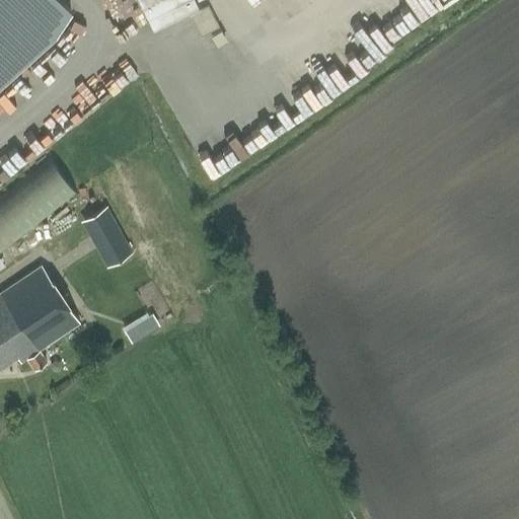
[(0,0),(0,84),(55,35),(71,10),(61,0),(0,0)]
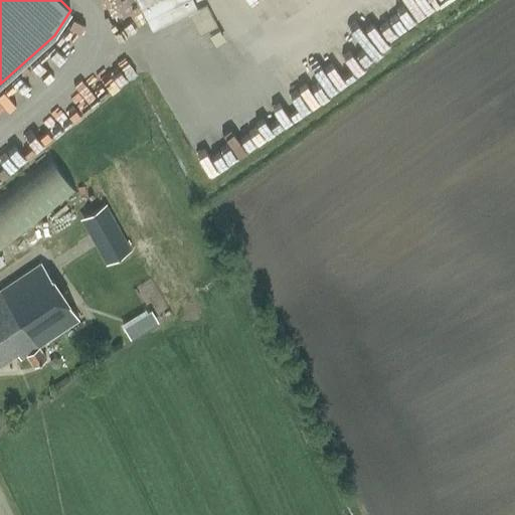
[(137,0),(151,28),(196,7),(192,0),(137,0)]
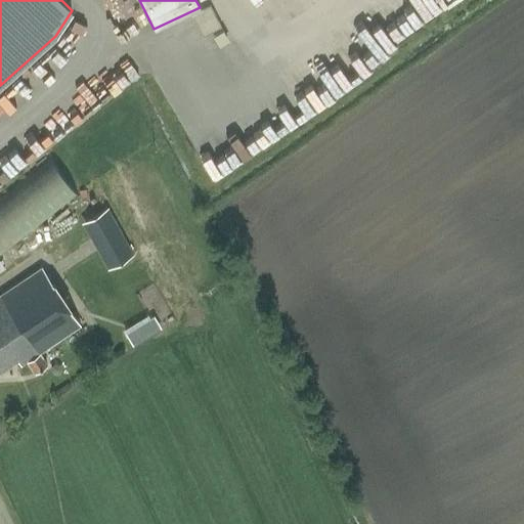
[(220,29),(210,8),(191,17),(202,38),(220,29)]
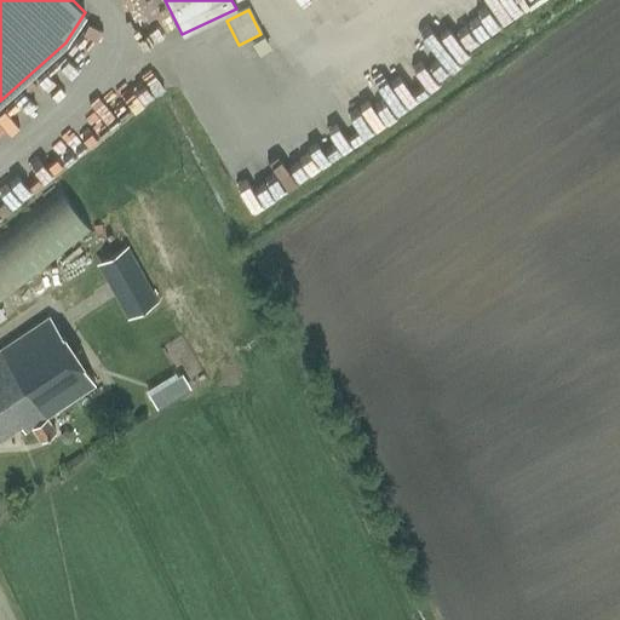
[(482,65),(484,36),(486,36),(486,17),(471,17),(471,11),(446,10),(443,63),(482,65)]
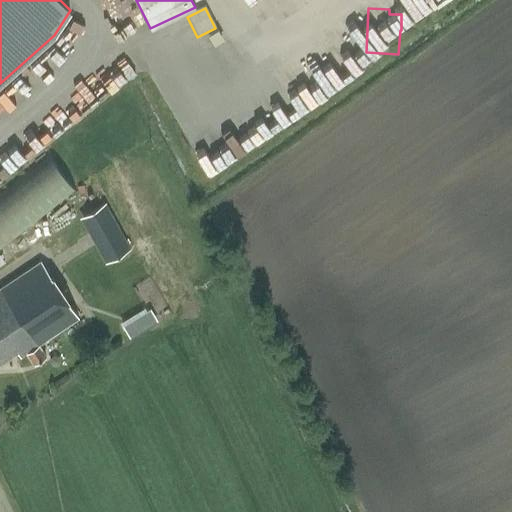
[(347,48),(339,53),(334,46),(327,51),(349,81),(367,69),(359,56),(355,59),(347,48)]
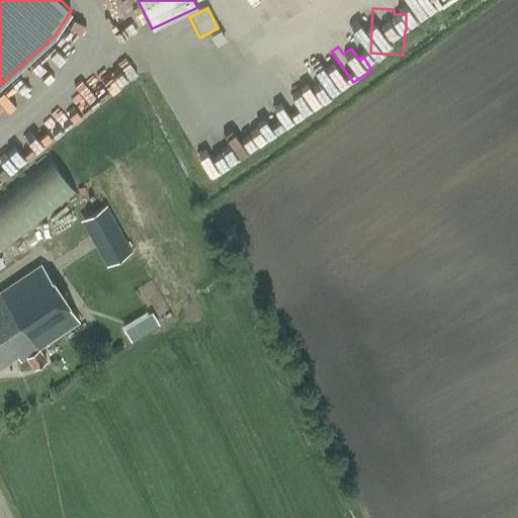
[(219,175),(321,110),(315,99),(307,104),(300,94),(264,116),(256,104),(229,121),(240,141),(209,160),(219,175)]
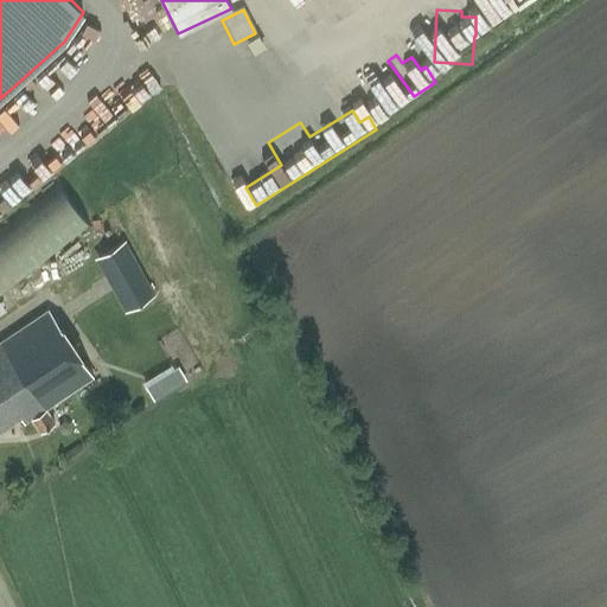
[(95,256),(125,310),(155,292),(126,240),(95,256)]
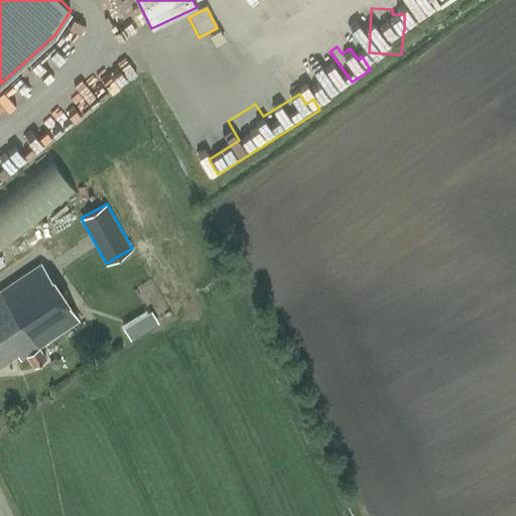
[(39,348),(80,319),(42,264),(0,292),(0,364),(17,353),(21,359),(27,355),(35,367),(47,360),(39,348)]
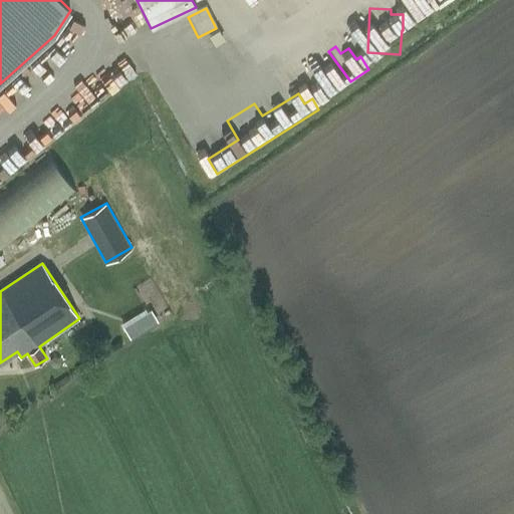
[(148,314),(124,327),(131,338),(154,325),(148,314)]
